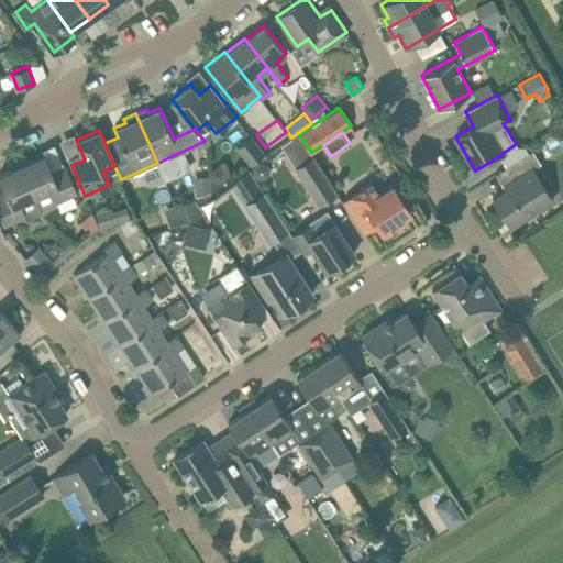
[(252,135),(236,147),(250,165),(265,153),(252,135)]
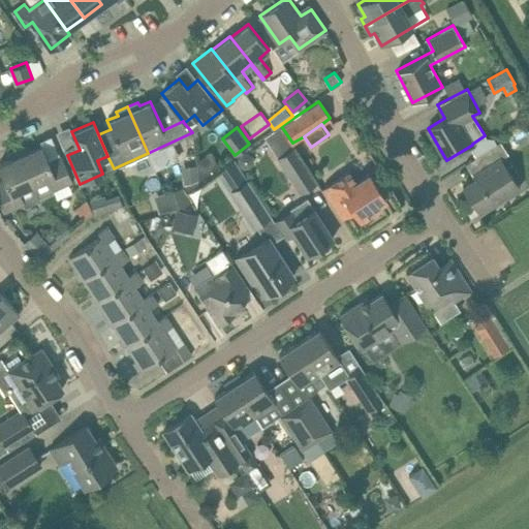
[(500,141),(473,158),(480,169),(473,175),(475,178),(463,186),(479,213),(519,188),(500,158),(507,154),(504,148),(504,147),(500,141)]
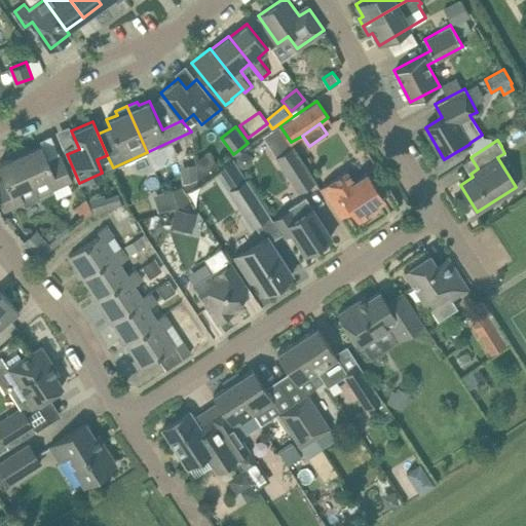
[(38,195),(40,198),(51,193),(49,189),(72,180),(61,154),(48,159),(41,144),(29,150),(27,145),(17,149),(38,195)]
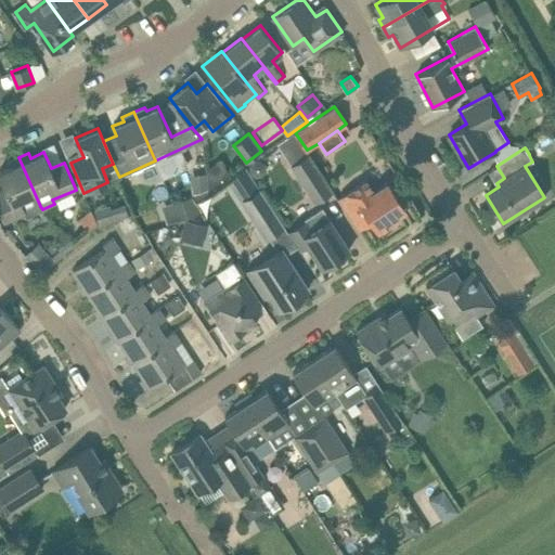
[(292,168),(315,204),(334,192),(310,156),(292,168)]
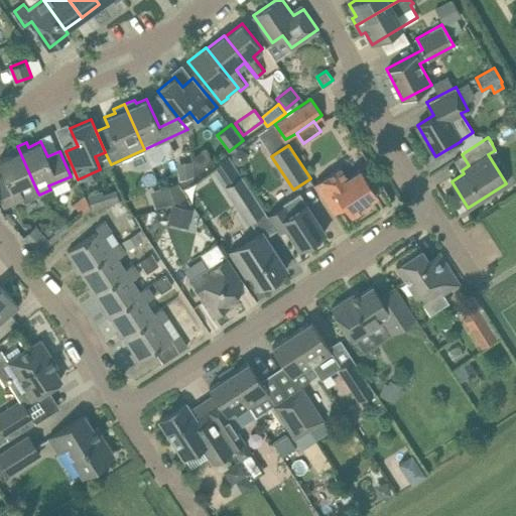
[(25,201),(39,195),(37,191),(17,146),(8,150),(10,155),(0,159),(0,165),(4,175),(0,177),(0,199),(3,206),(24,197),(25,201)]
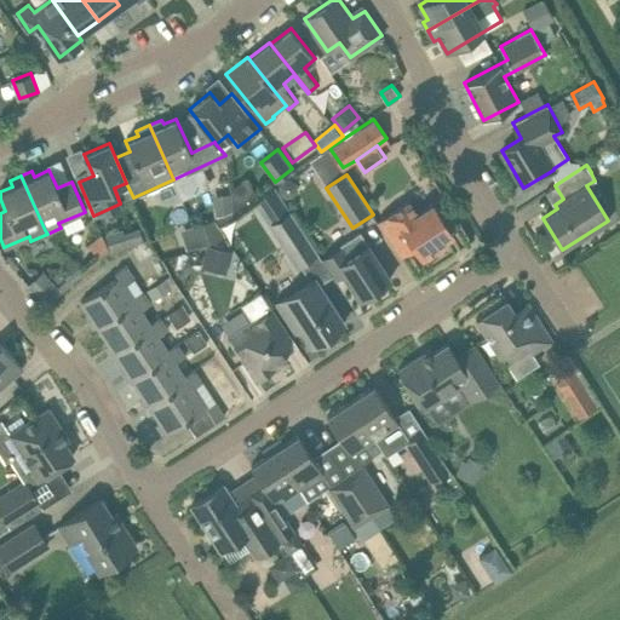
[(248,177),(211,199),(219,214),(258,193),(248,177)]
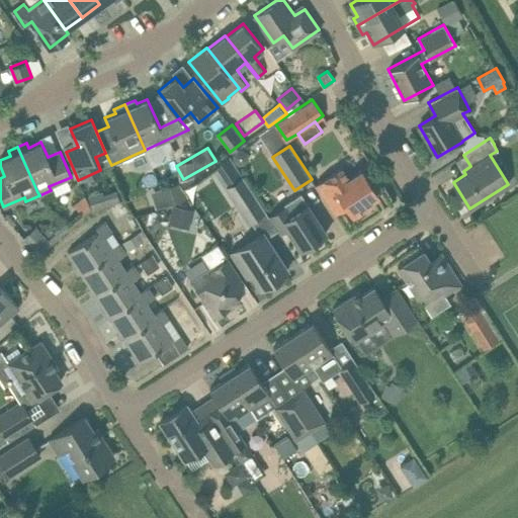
[(342,167),(317,186),(334,213),(346,205),(353,216),(373,202),(370,198),(377,193),(361,169),(348,177),(342,167)]
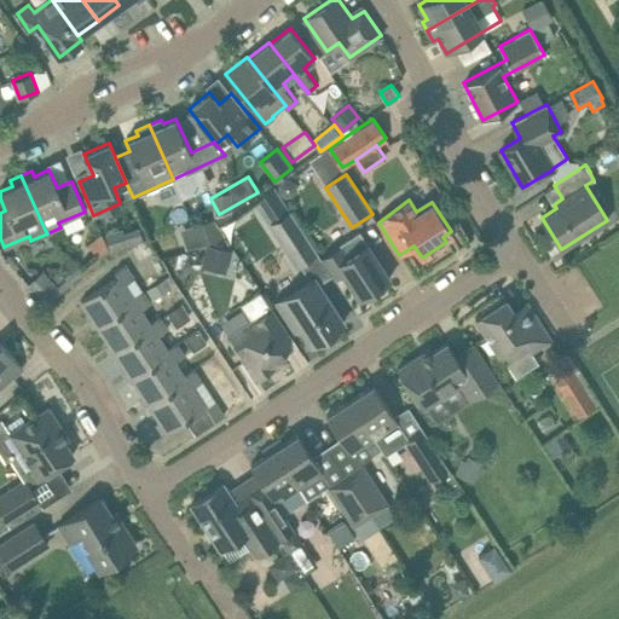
[(289,212),(271,224),(296,265),(316,253),(289,212)]
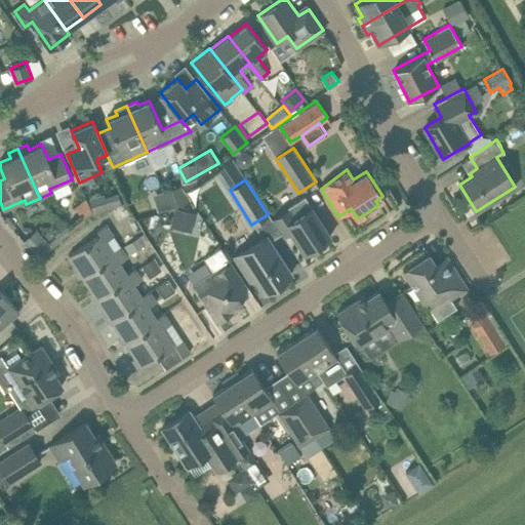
[(185,183),(154,193),(160,210),(191,200),(185,183)]
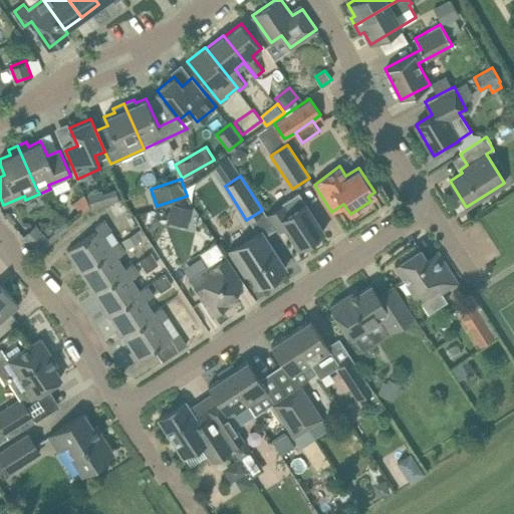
[(106,203),(101,189),(87,194),(91,208),(106,203)]
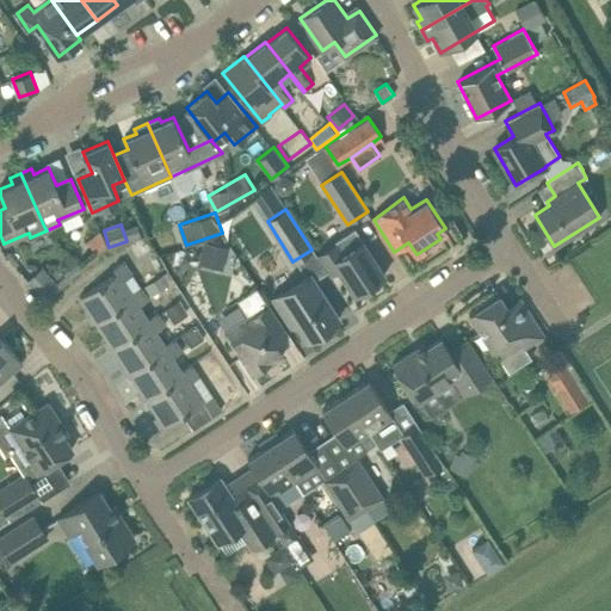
[(337,244),(318,255),(329,275),(338,270),(355,295),(368,285),(372,285),(380,282),(380,278),(386,275),(355,228),(334,241),(337,244)]
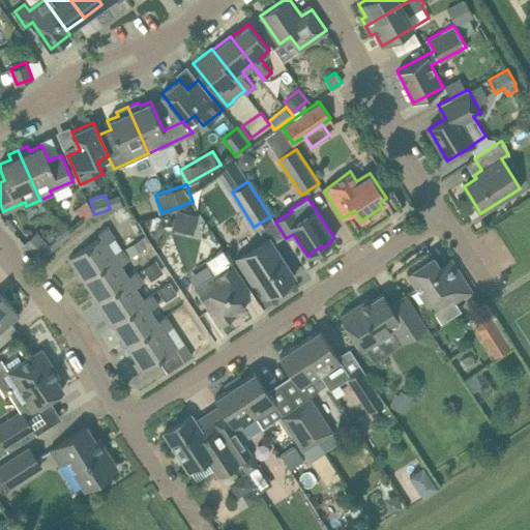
[(118,226),(130,218),(123,205),(111,212),(118,226)]
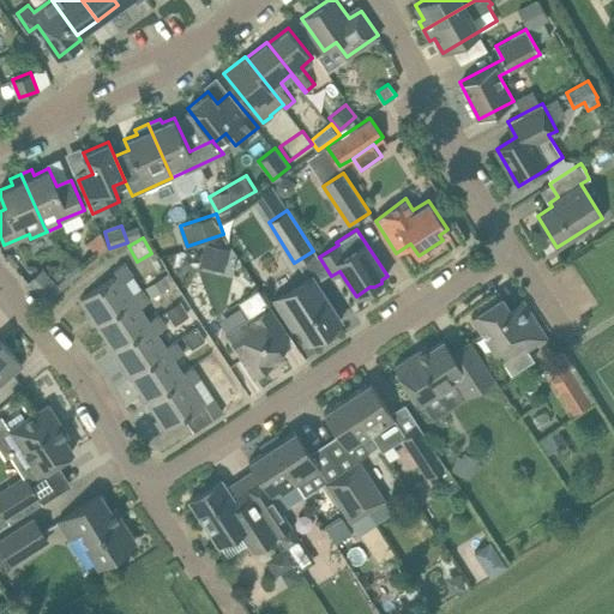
[(199,263),(224,270),(229,248),(204,242),(199,263)]
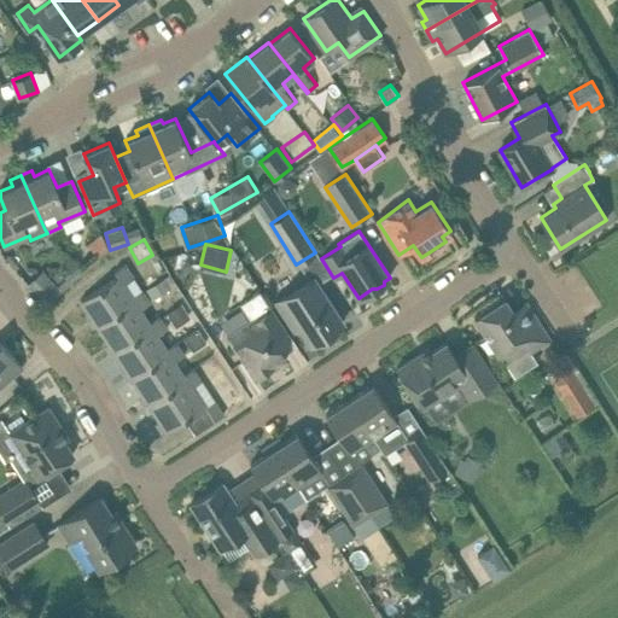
[(98,327),(144,296),(123,264),(114,270),(117,275),(81,301),(98,327)]
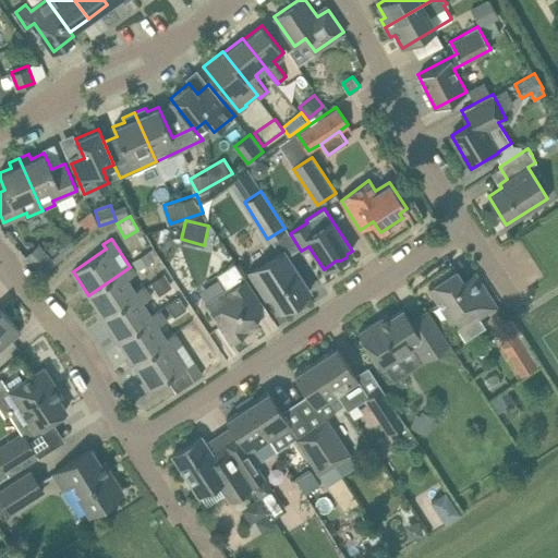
[(310,291),(282,249),(250,270),(259,286),(264,283),(280,308),(286,305),(291,305),(294,303),(299,301),(301,298),(304,294),(310,291)]
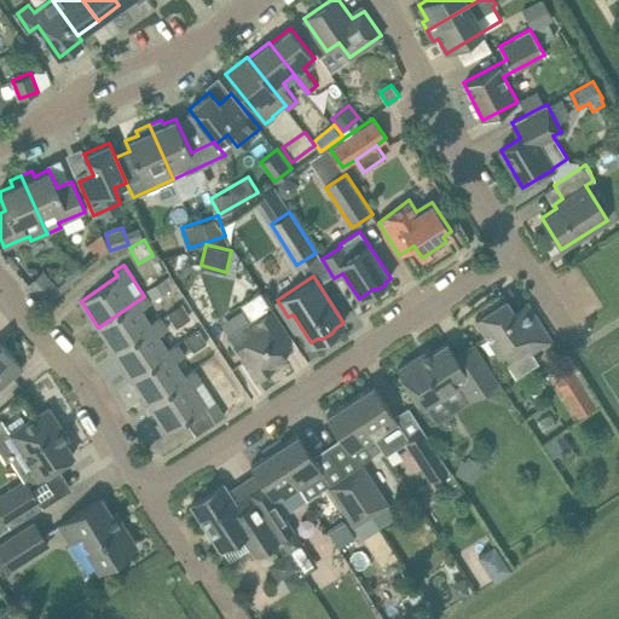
[(146,290),(152,299),(172,287),(165,277),(146,290)]
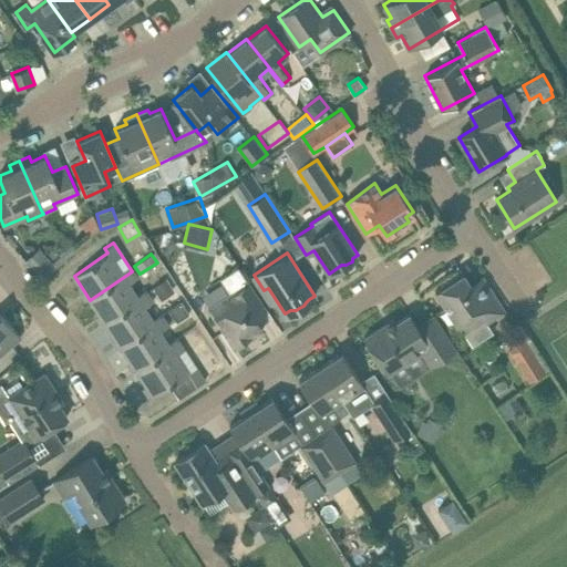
[(266,307),(248,280),(246,281),(236,267),(219,278),(228,292),(207,307),(234,347),(261,329),(253,316),(266,307)]
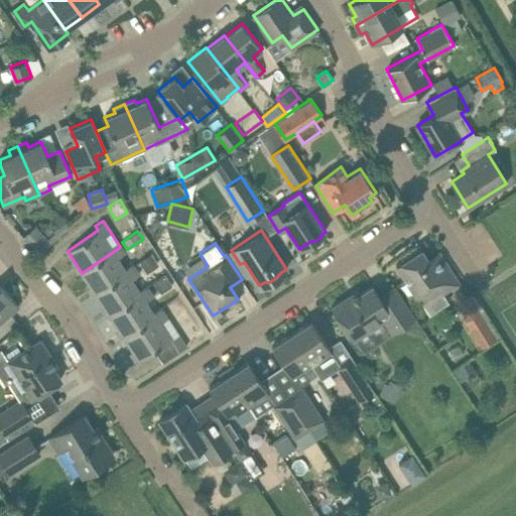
[(82,273),(96,294),(135,269),(131,263),(125,267),(118,256),(124,252),(120,247),(82,273)]
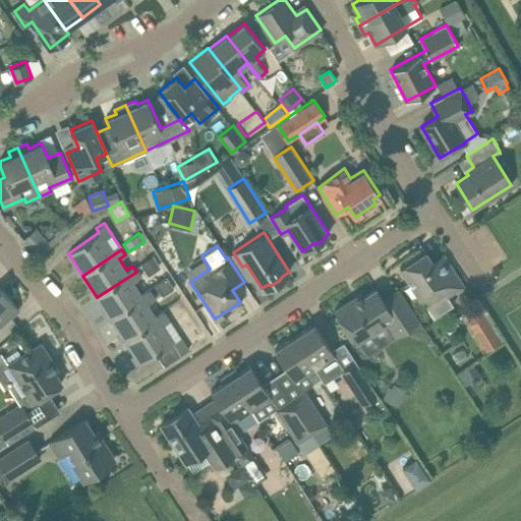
[(464,284),(455,270),(444,253),(432,261),(425,250),(400,268),(420,298),(421,297),(427,306),(446,294),(447,295),(464,284)]
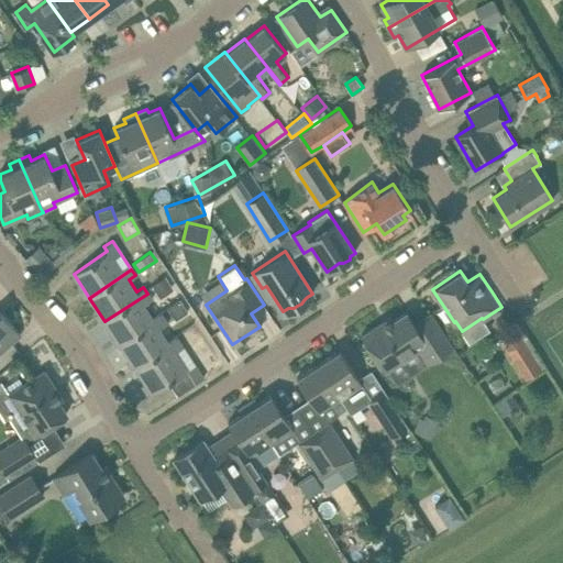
[(152,284),(161,297),(174,288),(165,275),(152,284)]
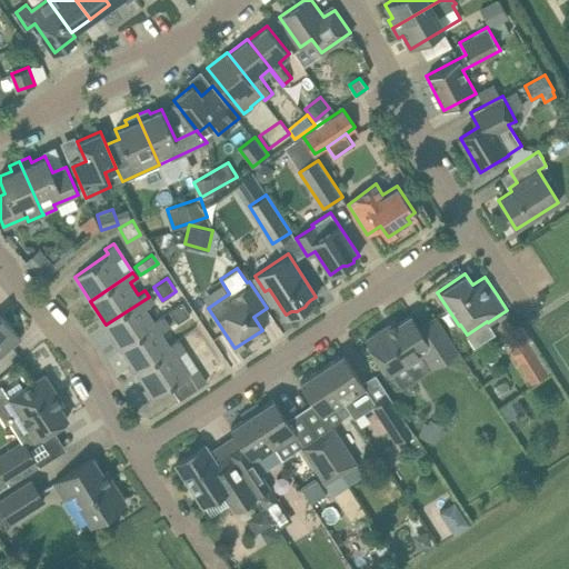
[(152,301),(149,297),(106,325),(121,349),(166,320),(161,315),(153,319),(145,307),(152,301)]
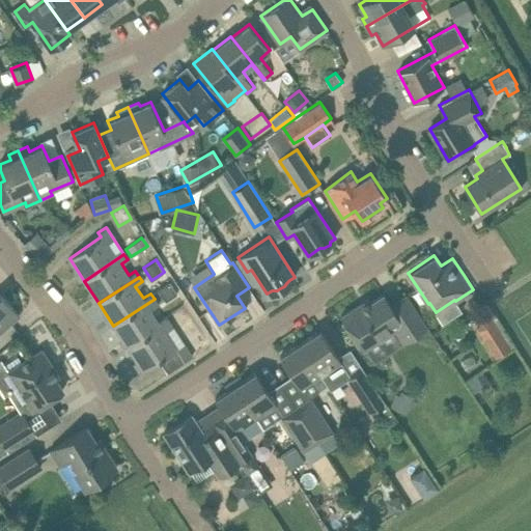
[(158,289),(165,301),(176,292),(169,281),(158,289)]
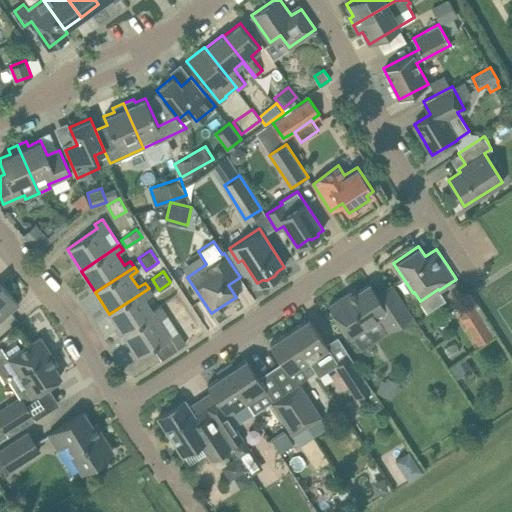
[(0,320),(19,304),(0,283),(0,320)]
